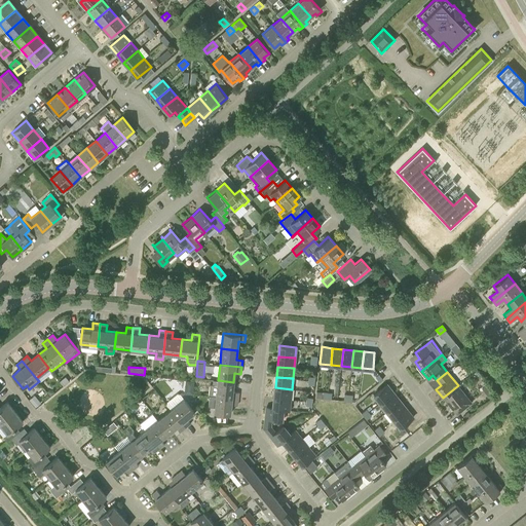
[(193,386),(194,380),(185,379),(185,386),(184,391),(192,392),(193,386)]
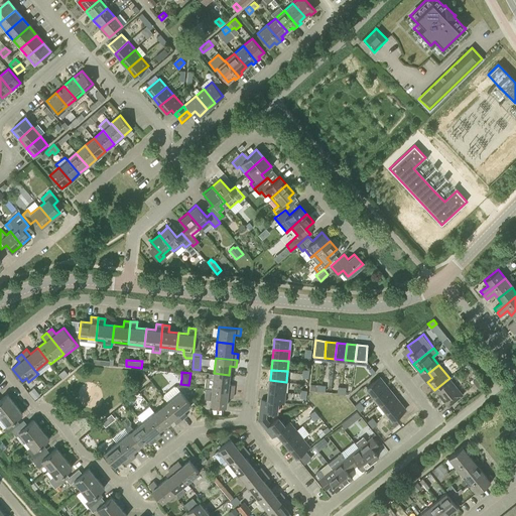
[(214,373),(214,374),(209,373),(209,378),(206,377),(205,388),(212,389),(234,391),(234,385),(228,384),(229,375),(214,373)]
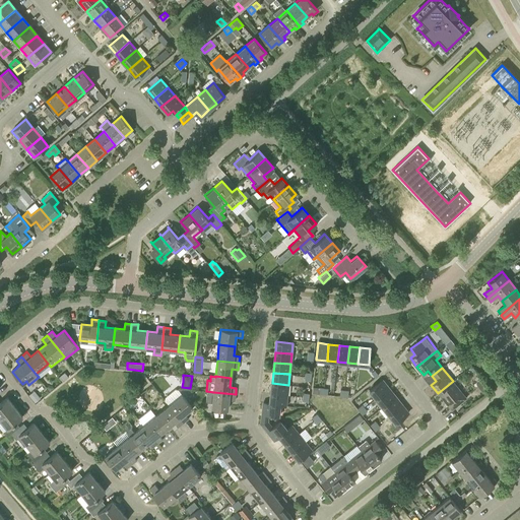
[(376,399),(389,388),(382,380),(370,390),(376,399)]
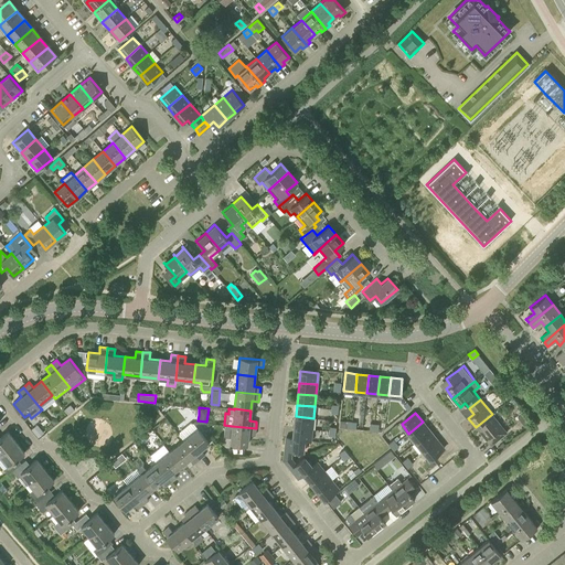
[(522,413),(518,417),(524,426),(530,422),(522,413)]
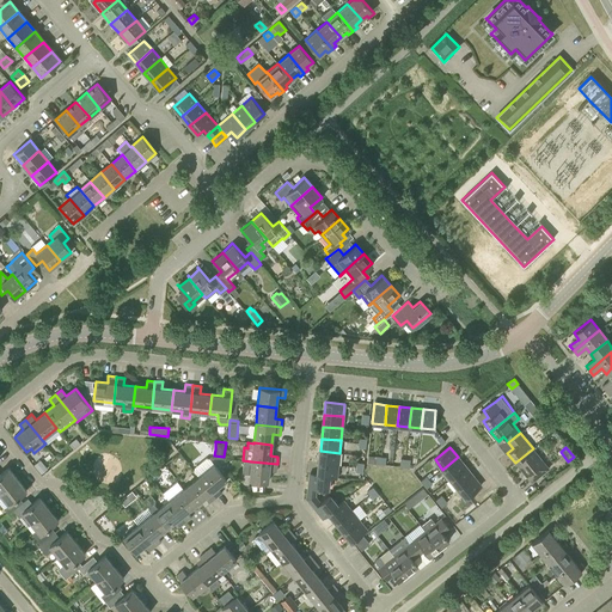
[(533,448),(515,463),(532,483),(549,469),(533,448)]
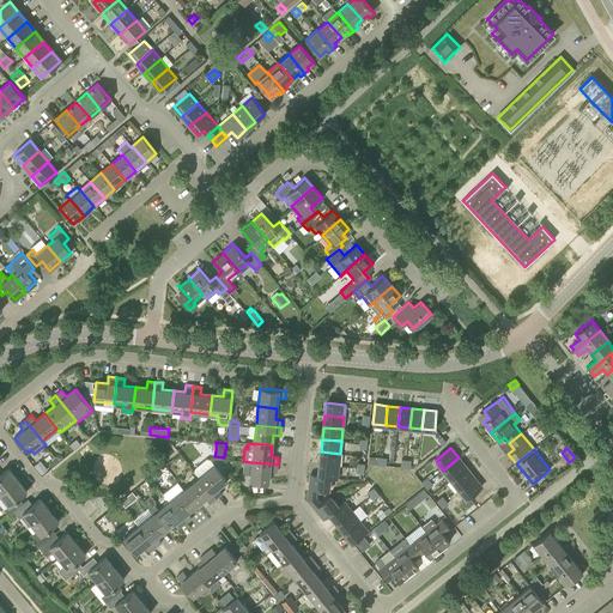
[(321,451),(319,463),(339,466),(340,454),(321,451)]
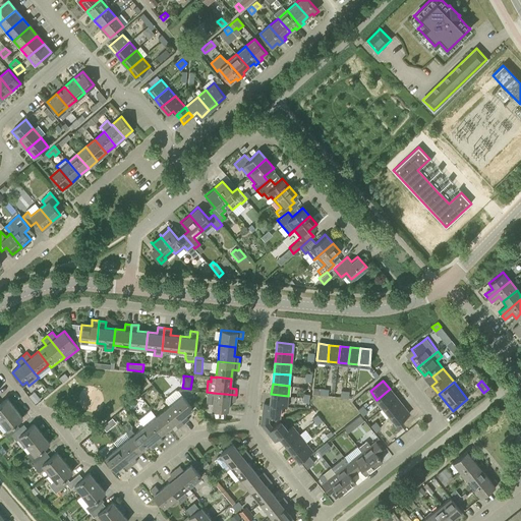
[(390,389),(377,400),(383,408),(396,397),(390,389)]
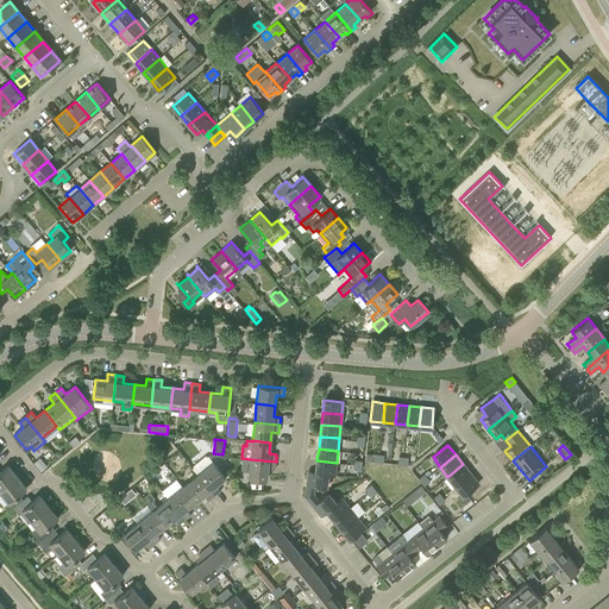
[(198,475),(214,495),(220,490),(217,485),(225,477),(208,456),(206,456),(194,466),(193,469),(198,475)]
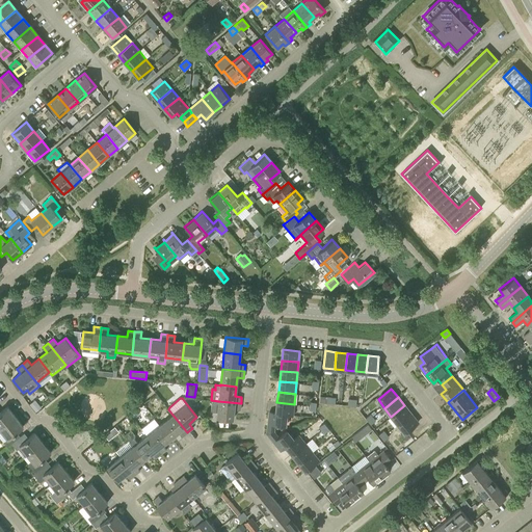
[(29,403),(35,411),(41,407),(34,399),(29,403)]
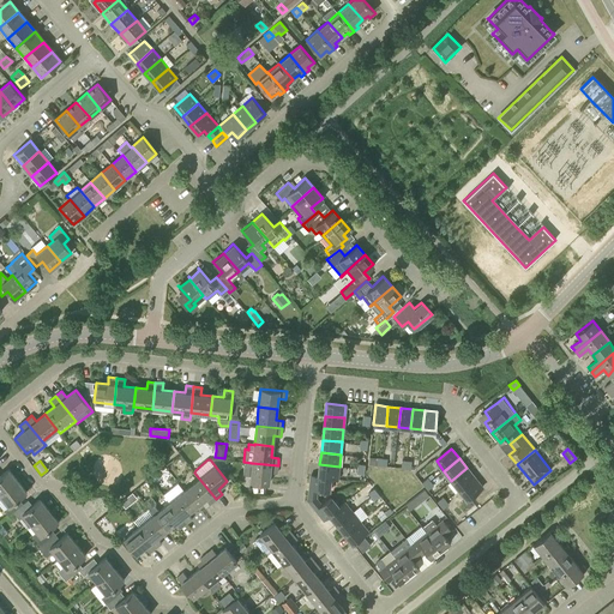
[(252,463),(250,482),(269,485),(270,473),(277,474),(278,465),(252,463)]
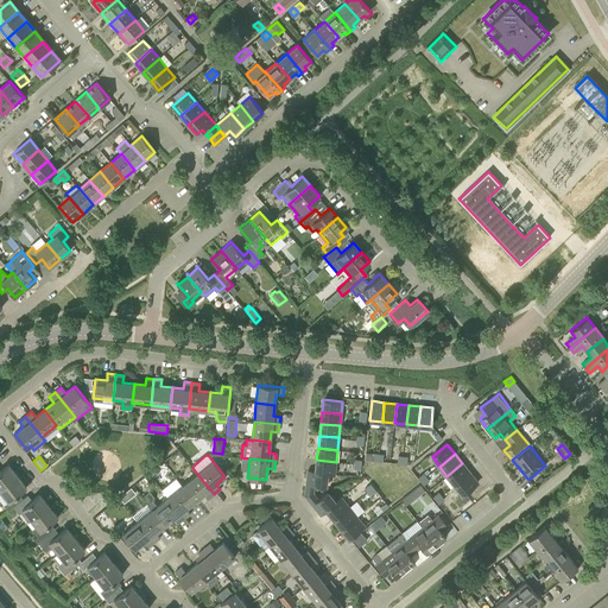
[(316,460),(315,472),(327,474),(334,474),(336,462),(316,460)]
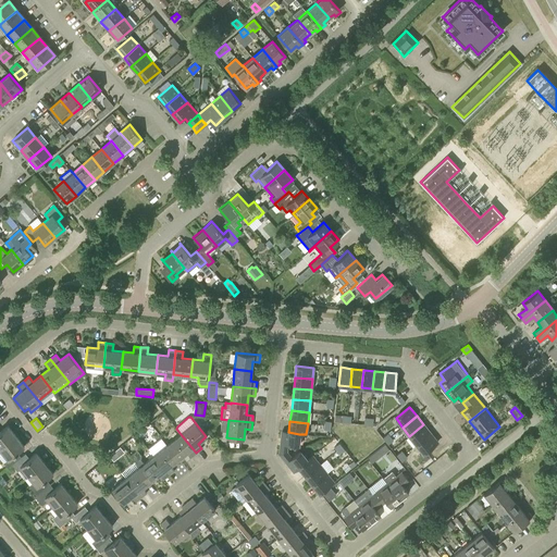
[(423,424),(409,436),(417,444),(431,433),(423,424)]
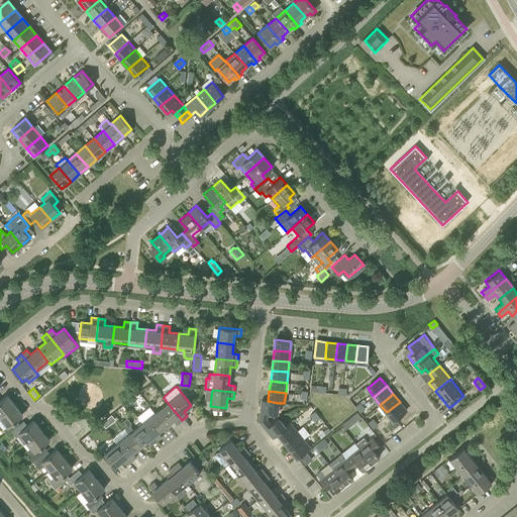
[(0,399),(0,416),(3,414),(15,405),(7,395),(0,400),(0,399)]
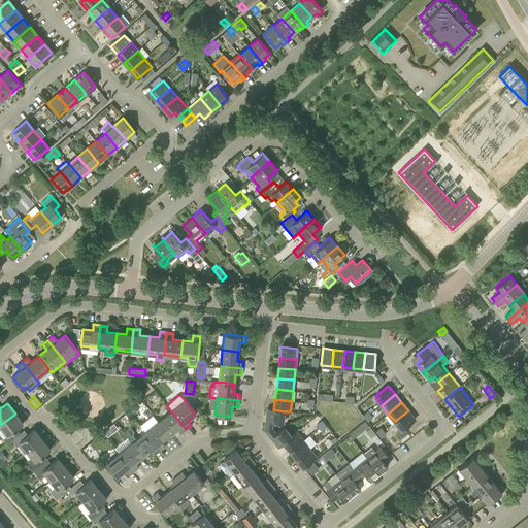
[(284,411),(273,409),(267,408),(266,420),(272,421),(283,422),(284,411)]
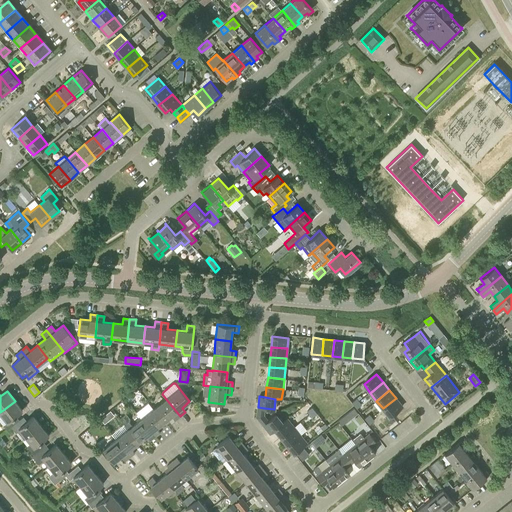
[(402,406),(396,398),(383,408),(389,417),(402,406)]
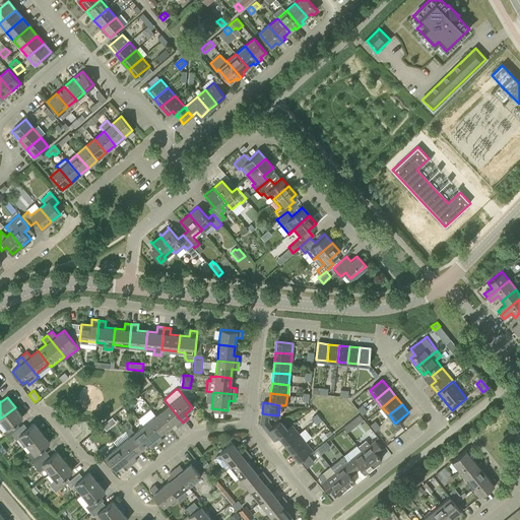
[(169,405),(156,415),(167,429),(174,423),(178,427),(183,423),(169,405)]
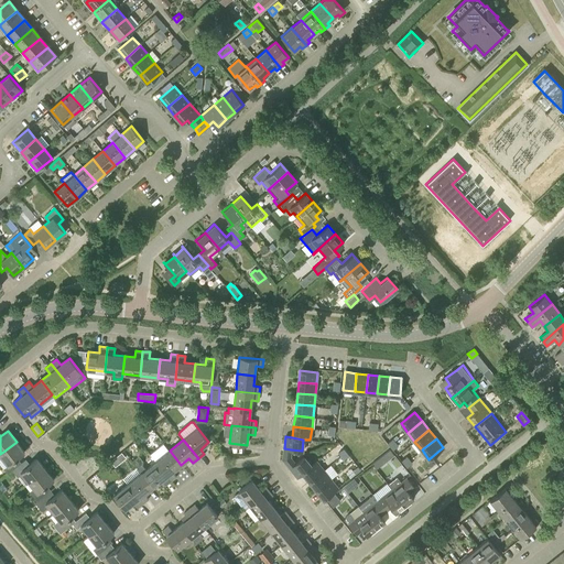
[(24,453),(17,442),(3,452),(0,454),(0,464),(8,474),(12,470),(21,463),(18,458),(24,453)]
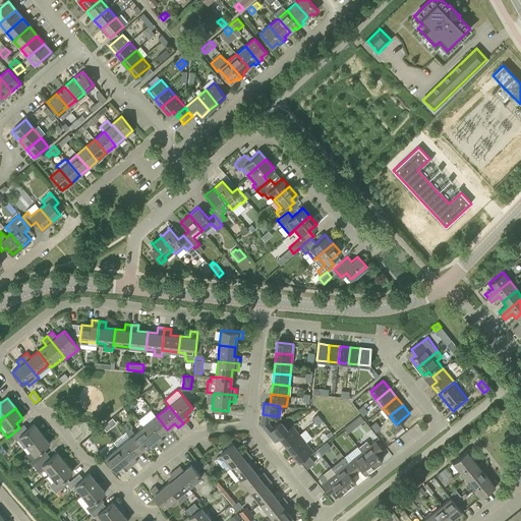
[(157,416),(156,416),(152,411),(143,418),(148,423),(143,426),(158,445),(163,441),(159,436),(167,429),(157,416)]
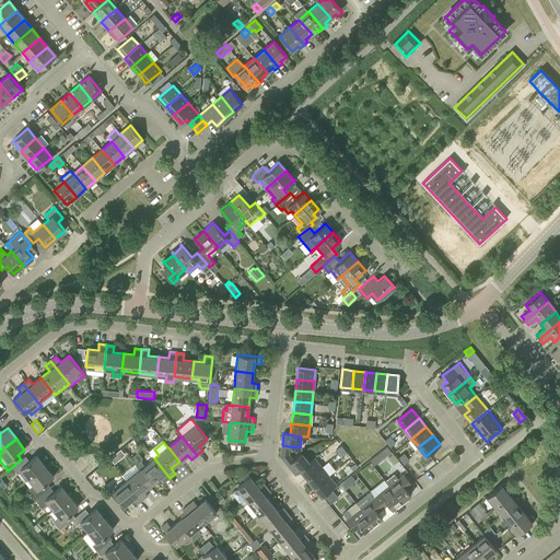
[(289,446),(282,445),(281,456),(288,465),(293,461),(288,454),(289,446)]
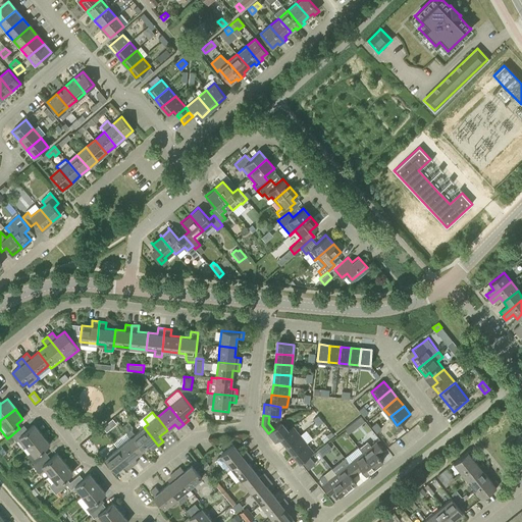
[(144,427),(136,434),(133,431),(134,426),(129,421),(122,427),(131,437),(142,451),(149,445),(153,450),(158,446),(144,427)]
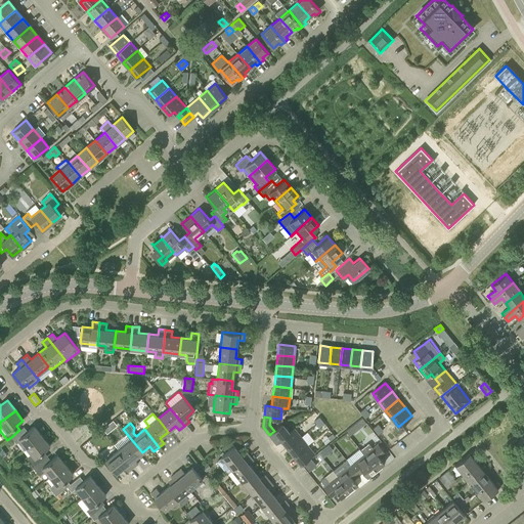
[(103,429),(106,433),(112,429),(107,425),(103,429)]
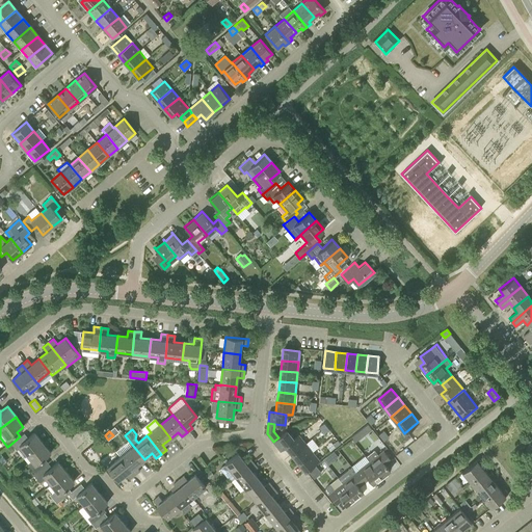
[(287,431),(278,437),(273,442),(281,450),(286,446),(293,440),(287,431)]
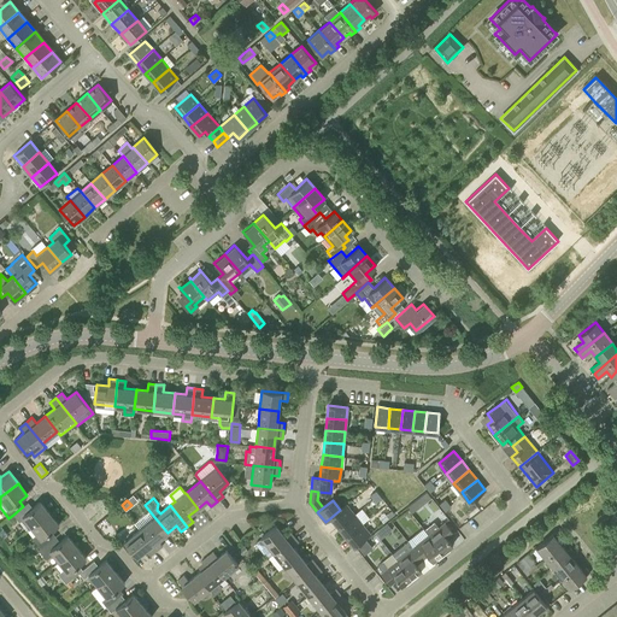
[(23,506),(13,515),(27,532),(31,528),(50,513),(40,501),(33,507),(28,503),(23,506)]
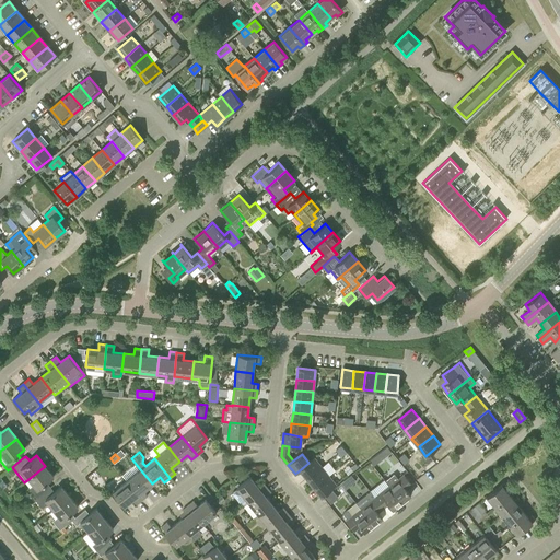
[(314,458),(308,463),(301,469),(307,479),(322,467),(314,458)]
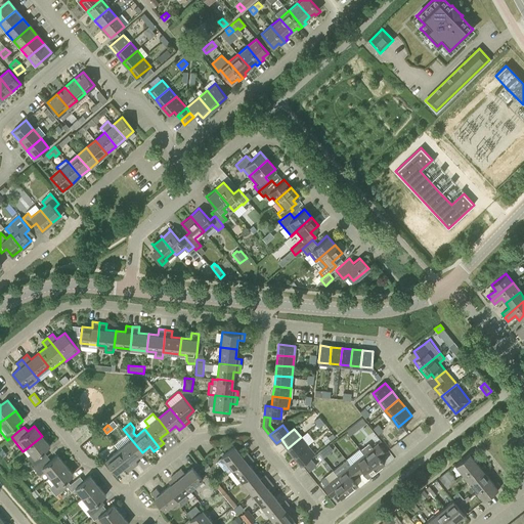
[(50,445),(42,436),(27,448),(32,454),(28,457),(34,466),(47,455),(43,451),(50,445)]
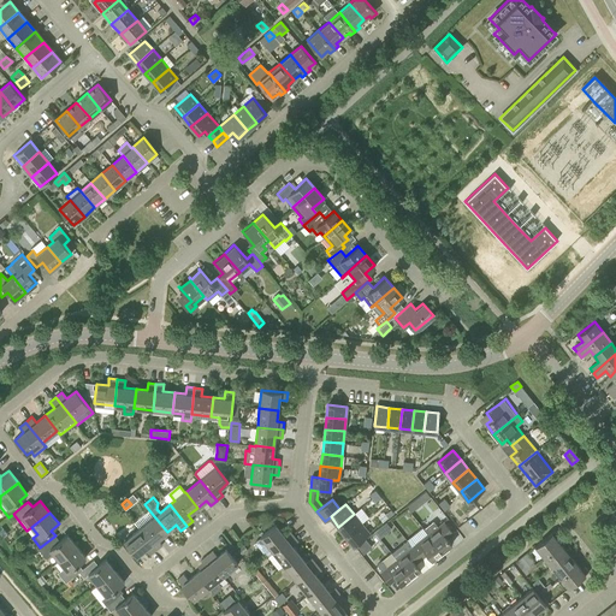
[(361,523),(354,514),(338,527),(345,535),(361,523)]
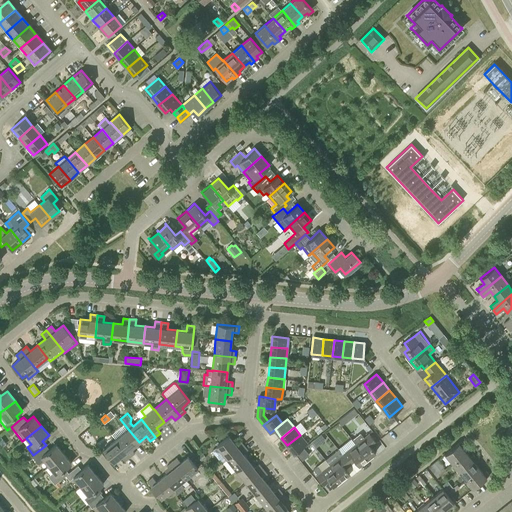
[(128,429),(116,439),(130,457),(135,453),(131,448),(139,442),(128,429)]
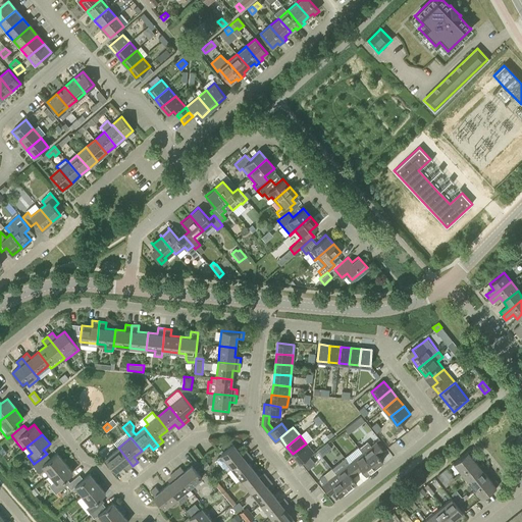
[(376,442),(371,446),(367,441),(359,449),(362,453),(374,468),(382,461),(379,456),(384,452),(376,442)]
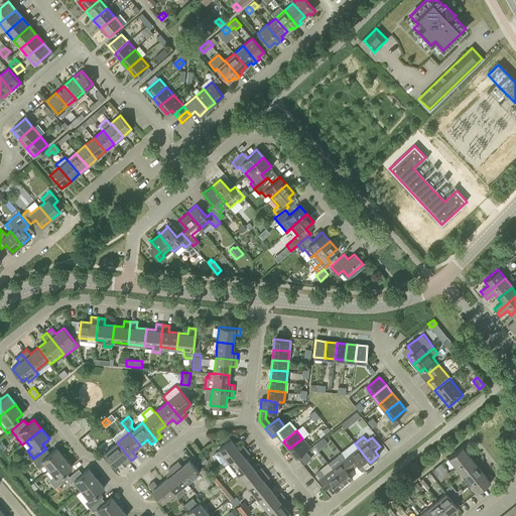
[(302,438),(289,448),(296,457),(308,446),(302,438)]
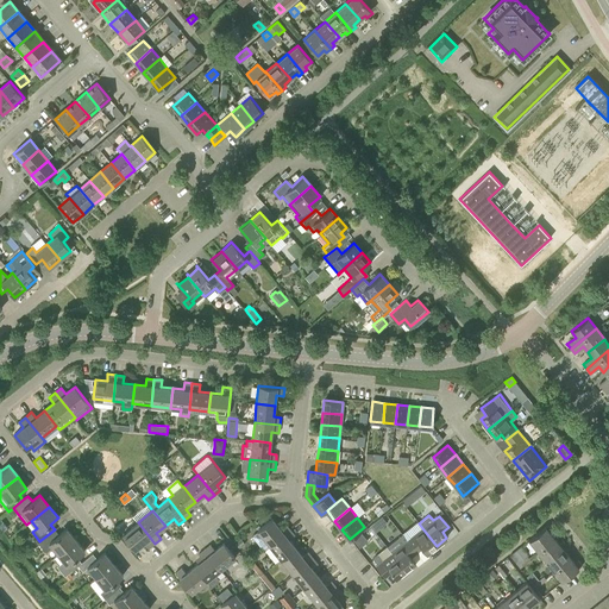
[(257,531),(258,532),(252,537),(263,550),(269,545),(289,529),(284,523),(280,528),(272,519),(257,531)]
